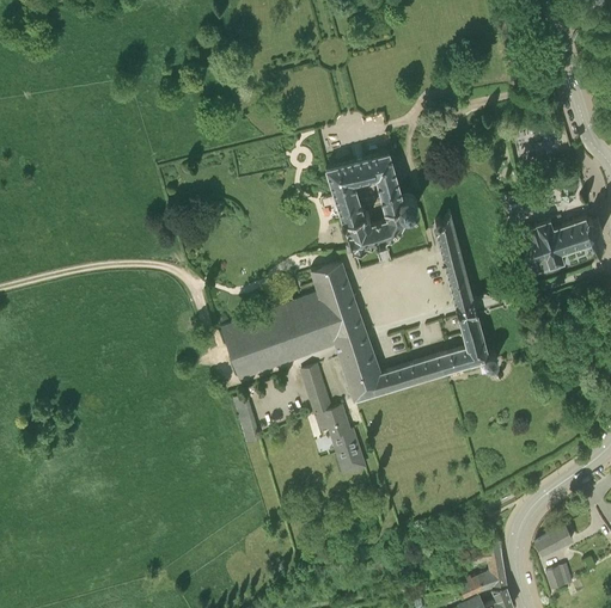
[(407,197),(404,197),(403,198),(390,154),(328,170),(353,251),(376,244),(376,245),(385,243),(384,241),(397,234),(407,217),(409,217),(411,216),(414,215),(415,214),(416,213),(417,210),(417,204),(416,202),(415,200),(413,198),(410,197),(408,197),(407,197)]
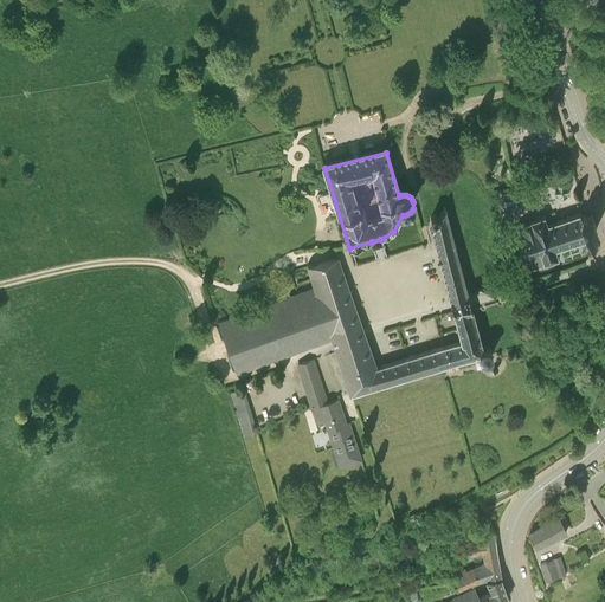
[(559,195),(559,200),(567,199),(567,196),(570,196),(568,188),(566,188),(565,187),(558,188),(559,189),(555,191),(557,196),(559,195)]
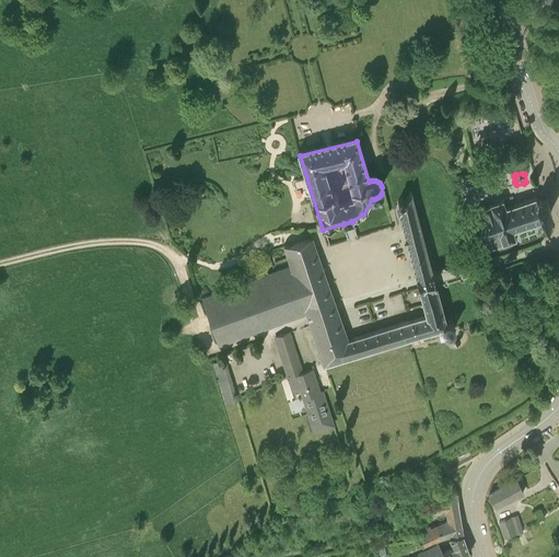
[(435,282),(434,277),(412,194),(410,194),(410,195),(411,196),(406,205),(405,204),(404,202),(403,202),(402,202),(399,202),(399,204),(398,206),(398,207),(400,209),(403,209),(399,215),(417,282),(419,287),(419,291),(427,317),(400,325),(354,340),(349,345),(347,339),(338,313),(337,310),(335,305),(312,241),(286,247),(292,268),(204,301),(220,347),(289,322),(306,316),(307,317),(307,316),(309,321),(310,323),(324,367),(442,332),(445,336),(447,336),(450,336),(452,336),(454,335),(455,332),(455,329),(455,328),(454,326),(452,325),(450,324),(447,324),(446,325),(437,286),(435,282)]
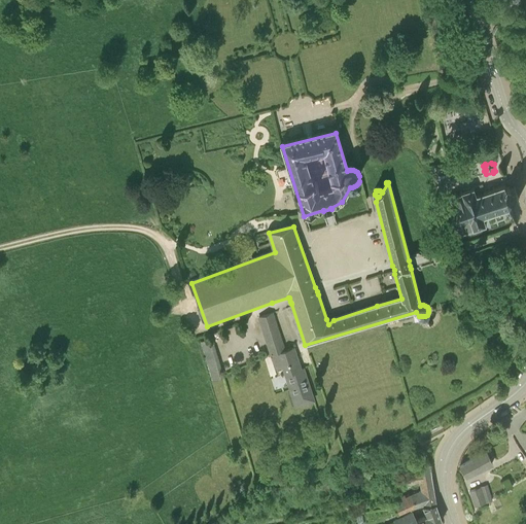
[(509,206),(520,203),(515,189),(512,190),(511,186),(506,187),(505,187),(505,186),(504,186),(503,187),(503,189),(497,190),(497,188),(496,187),(494,188),(494,189),(493,191),(485,194),(485,191),(485,189),(483,191),(483,195),(478,196),(478,191),(478,187),(476,187),(474,189),(472,190),(471,189),(470,189),(468,189),(468,191),(466,193),(465,191),(464,190),(463,191),(462,191),(462,194),(459,195),(458,194),(457,193),(456,194),(456,196),(452,197),(453,204),(455,209),(454,210),(452,211),(452,214),(454,216),(454,217),(455,219),(454,221),(455,222),(457,222),(458,221),(459,221),(460,221),(461,231),(462,232),(464,232),(474,230),(475,232),(476,232),(477,230),(477,229),(478,229),(479,231),(480,231),(481,231),(483,228),(484,226),(486,228),(487,228),(487,225),(486,222),(485,221),(484,218),(490,216),(491,218),(492,220),(494,219),(494,217),(494,216),(499,215),(500,216),(501,217),(502,216),(503,214),(503,213),(505,212),(507,212),(509,213),(511,212),(511,211),(510,209),(509,206)]
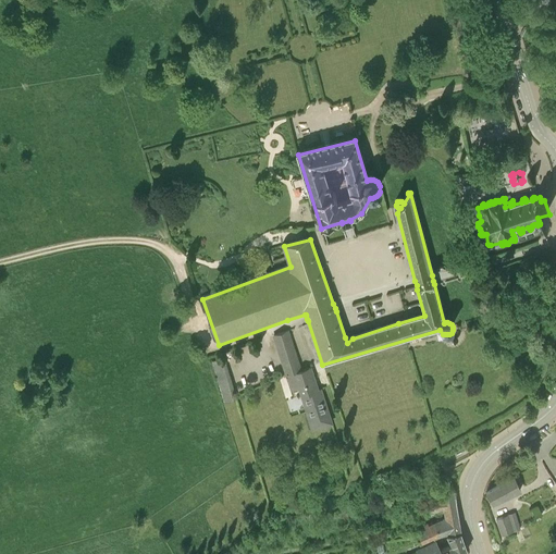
[(301,372),(288,333),(274,339),(287,377),(296,374),(312,430),(331,425),(321,391),(318,392),(311,369),(301,372)]
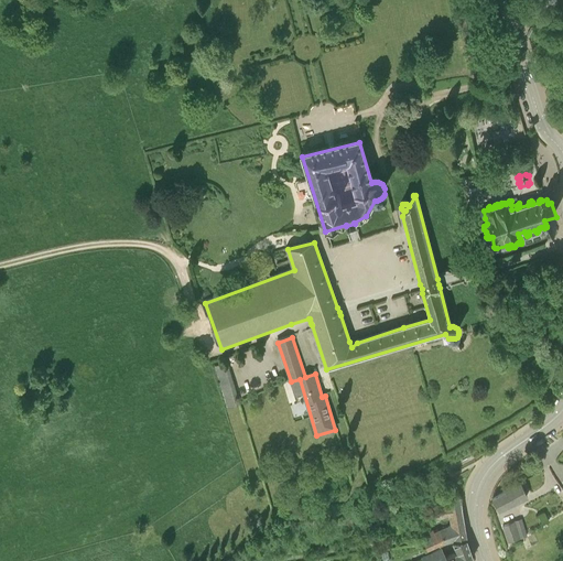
[(239,406),(230,364),(218,367),(227,408),(239,406)]
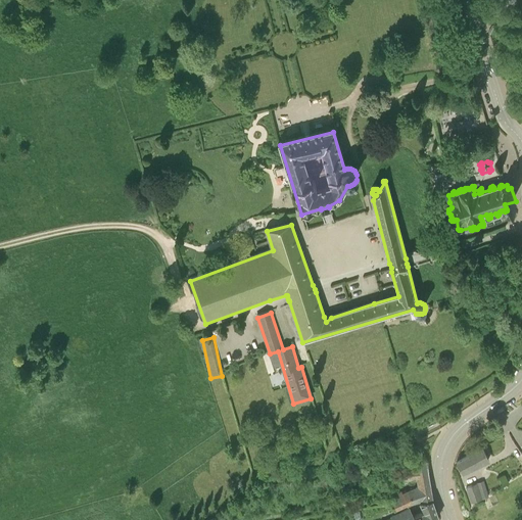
[(483,451),(457,464),(463,477),(489,463),(483,451)]
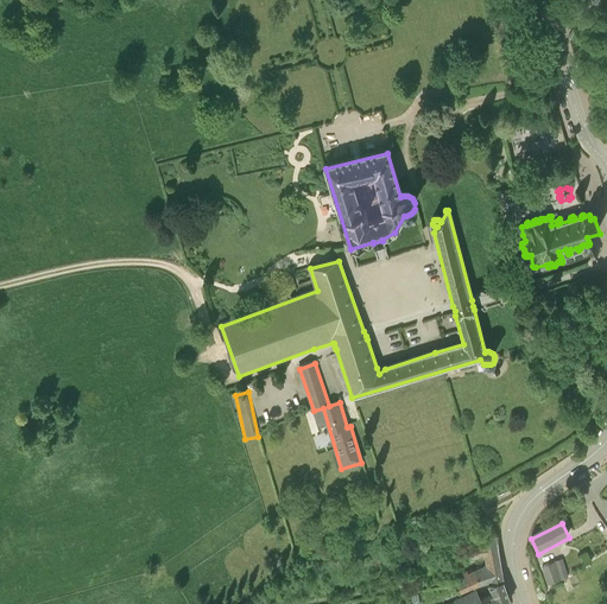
[(504,583),(499,554),(497,538),(482,540),(484,545),(469,548),(470,561),(485,559),(486,567),(481,570),(476,571),(455,583),(460,596),(474,589),(475,590),(480,587),(488,585),(492,583),(493,585),(504,583)]
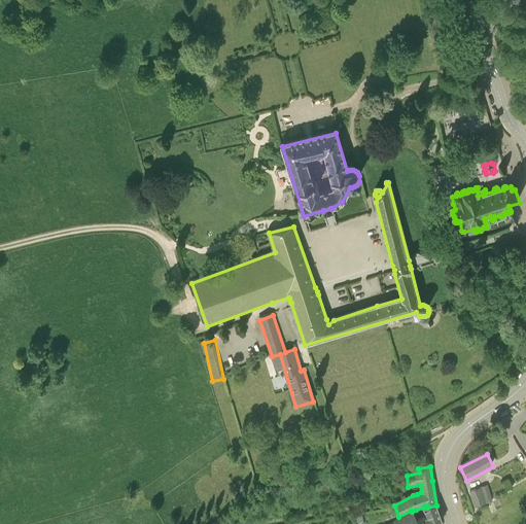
[(481,490),(470,494),(475,509),(485,505),(487,504),(482,490),(481,490)]
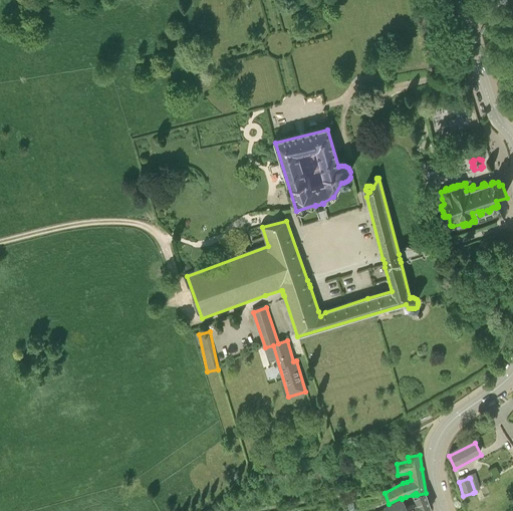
[(432,510),(426,493),(417,495),(416,493),(413,495),(418,504),(408,510),(403,500),(386,509),(387,510),(432,510)]
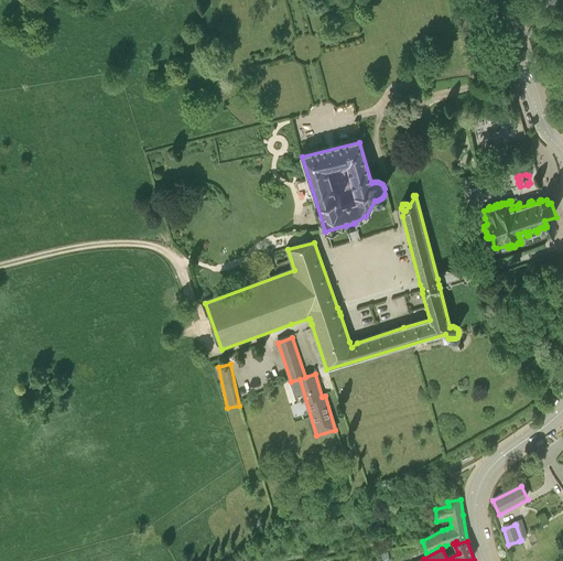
All buildings are outlined.
